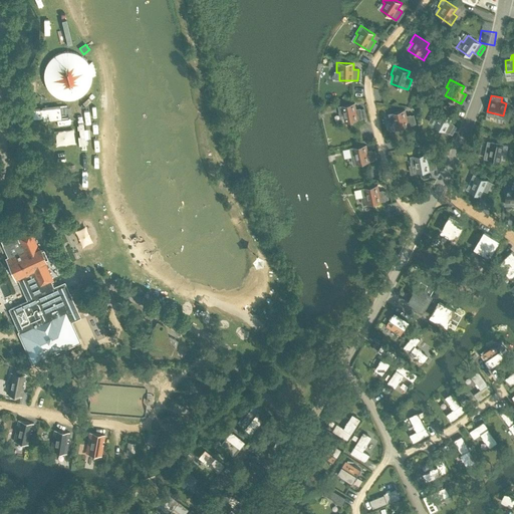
[(354,103),(338,106),(340,114),(343,114),(345,122),(362,118),(362,117),(360,109),(360,108),(355,109),(354,103)]
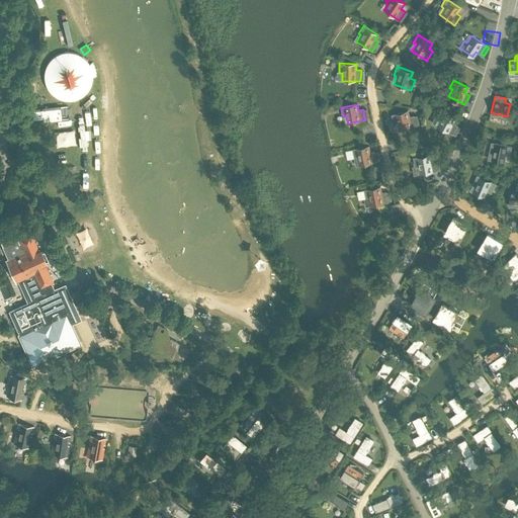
[(61,107),(32,110),(32,118),(42,117),(44,121),(62,119),(61,107)]
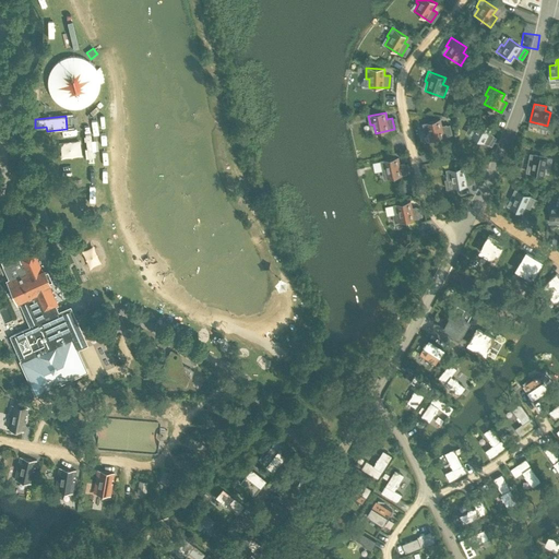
[(475,128),(472,135),(488,144),(489,144),(494,135),(489,132),(492,126),(477,118),(473,127),(475,128)]
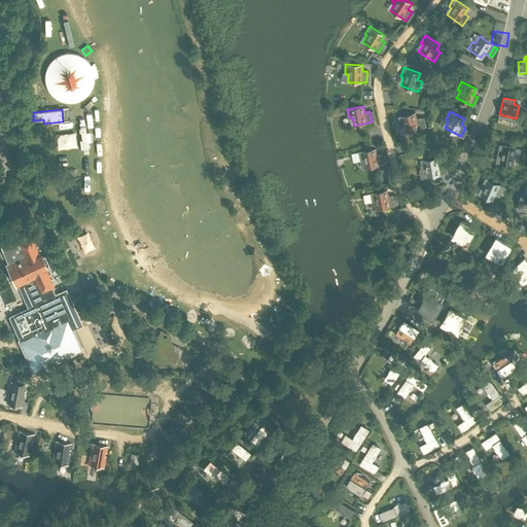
[(415,112),(398,116),(401,126),(403,125),(406,133),(423,128),(423,127),(421,118),(421,117),(416,118),(415,112)]
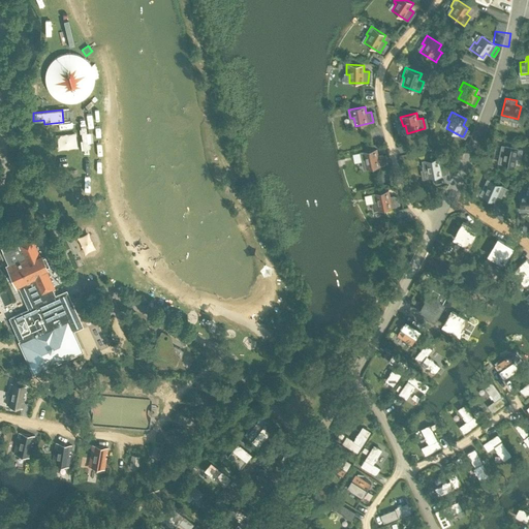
[(489,132),(494,134),(497,127),(492,124),(489,132)]
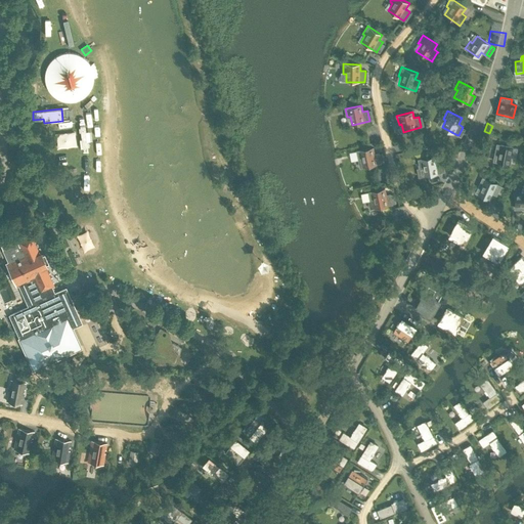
[(506,140),(510,128),(497,123),(492,135),(506,140)]
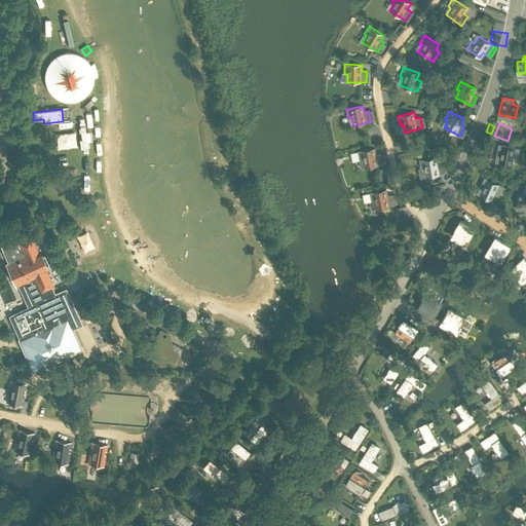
[(516,159),(518,149),(501,145),(497,162),(511,164),(512,158),(516,159)]
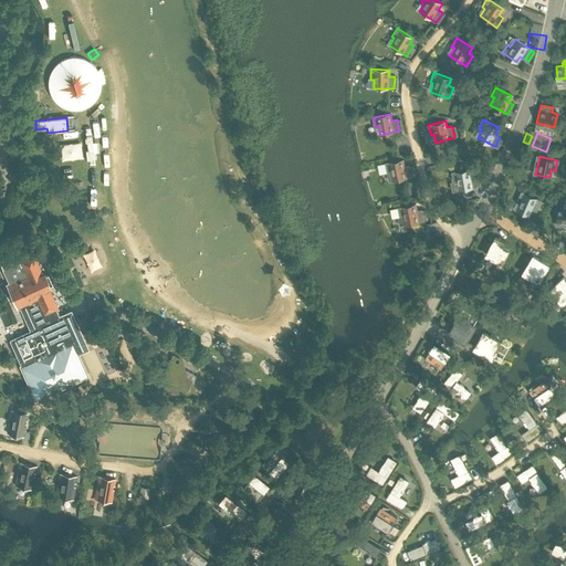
[(402,159),(386,163),(388,173),(390,171),(392,180),(411,177),(411,176),(409,166),(409,165),(405,166),(402,159)]
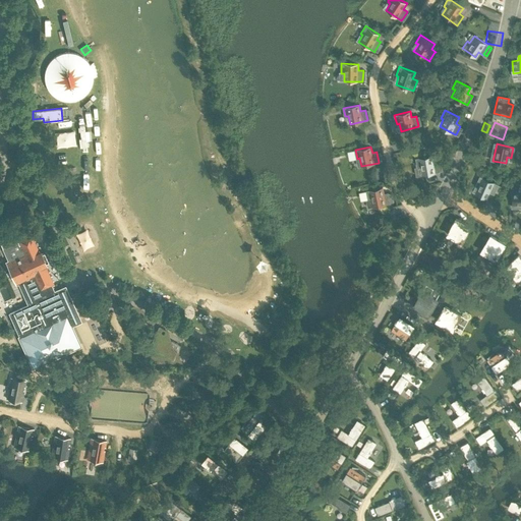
[(431,156),(416,159),(418,167),(420,167),(422,175),(440,172),(440,171),(438,163),(438,162),(433,163),(431,156)]
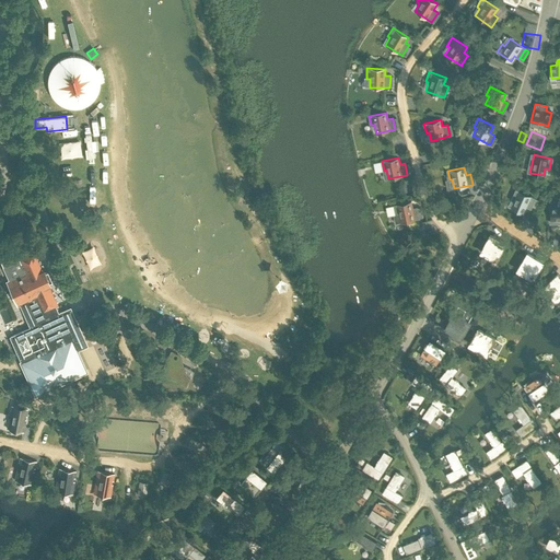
[(559,181),(547,181),(547,194),(559,193),(559,181)]
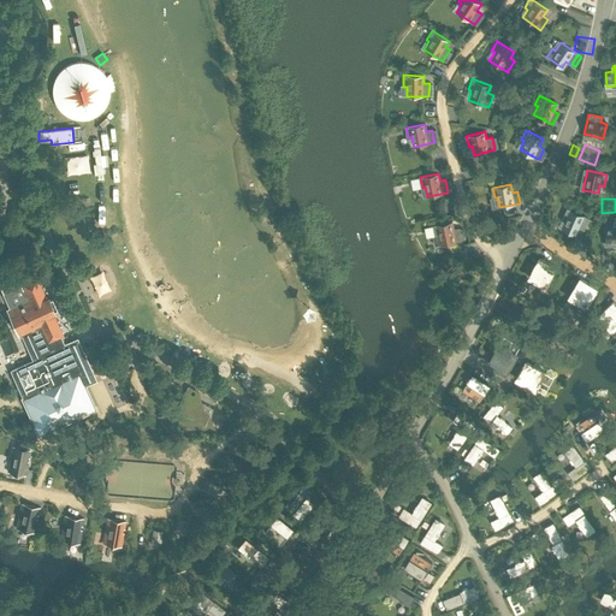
[(569,211),(561,229),(575,235),(579,229),(582,230),(588,219),(569,211)]
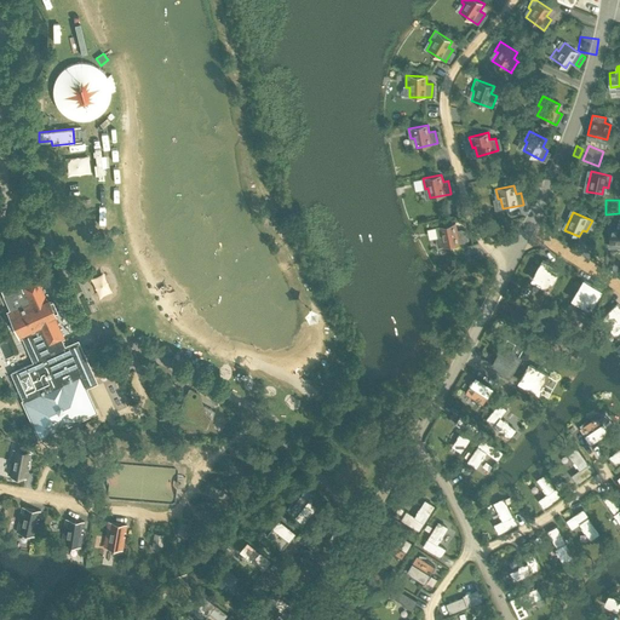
[(455,223),(436,228),(438,237),(442,237),(443,246),(465,242),(465,241),(463,230),(457,231),(455,223)]
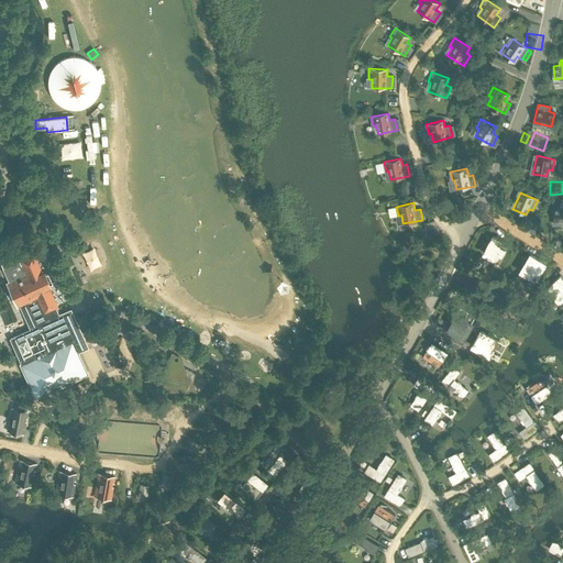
[(552,206),(552,221),(562,221),(562,202),(561,202),(561,207),(552,206)]
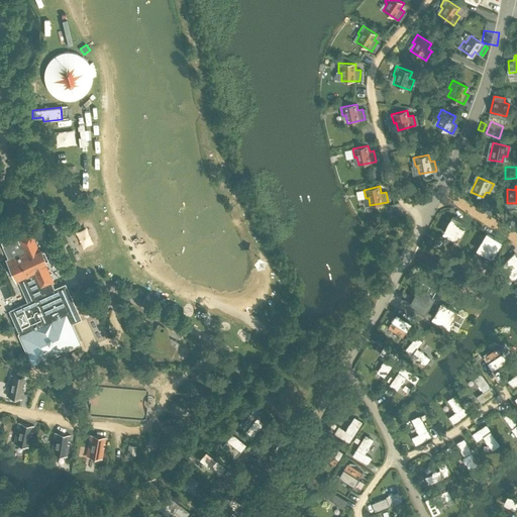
[(427,218),(442,224),(446,213),(432,207),(427,218)]
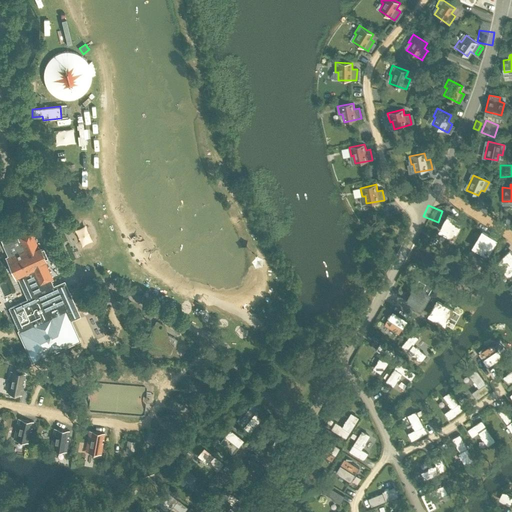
[(447,214),(439,230),(454,238),(462,222),(447,214)]
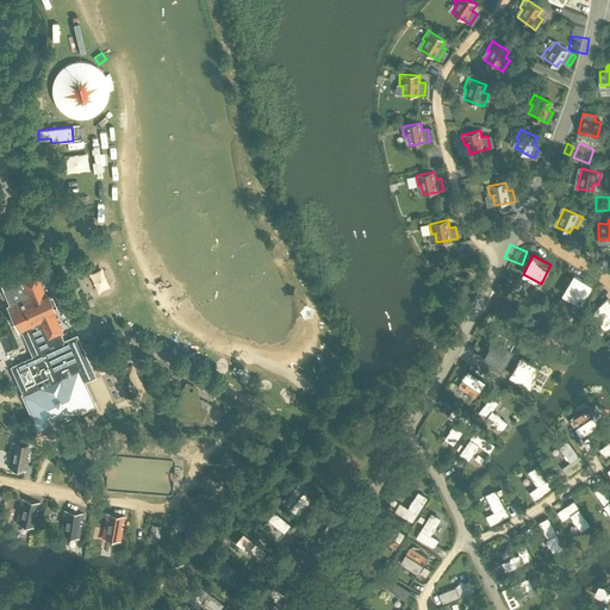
[(514,290),(520,275),(500,267),(495,280),(514,290)]
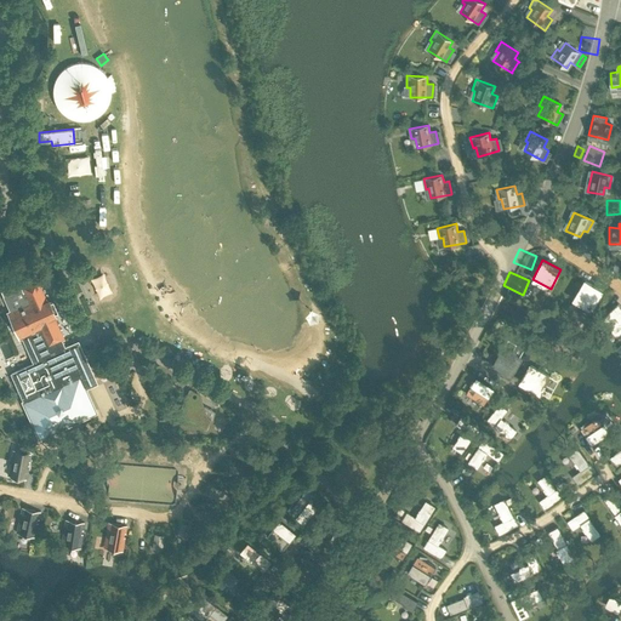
[(20,279),(0,288),(0,289),(3,296),(10,312),(7,313),(20,339),(22,337),(33,363),(11,372),(21,396),(24,402),(23,402),(39,438),(96,412),(85,388),(96,383),(78,342),(64,348),(61,340),(63,340),(62,339),(52,317),(55,315),(49,301),(45,302),(36,280),(29,283),(22,286),(20,279)]
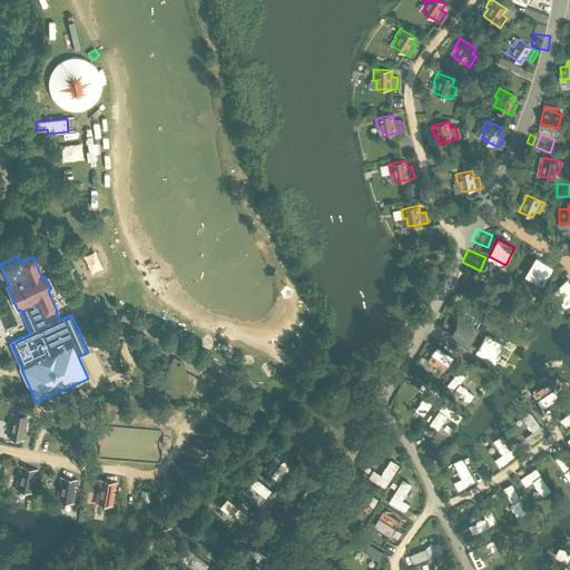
[(543,283),(552,265),(534,257),(526,275),(543,283)]
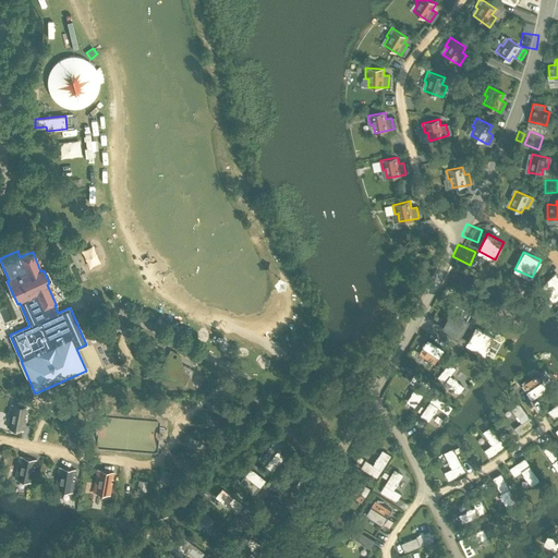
[(557,278),(554,275),(541,289),(555,302),(556,301),(557,299),(557,278)]
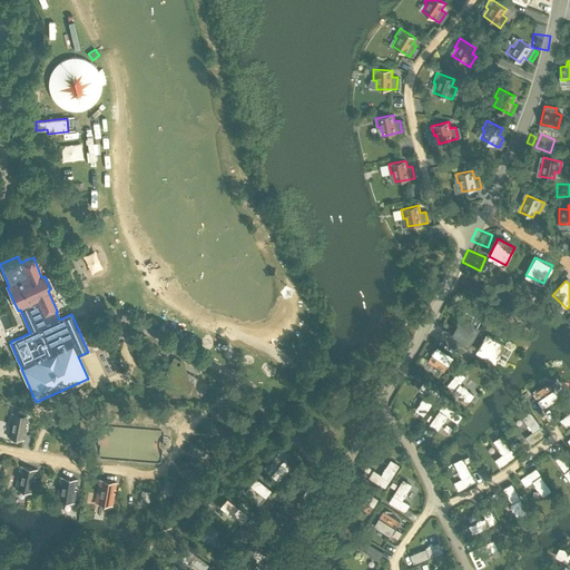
[(446,294),(443,306),(458,311),(462,298),(446,294)]
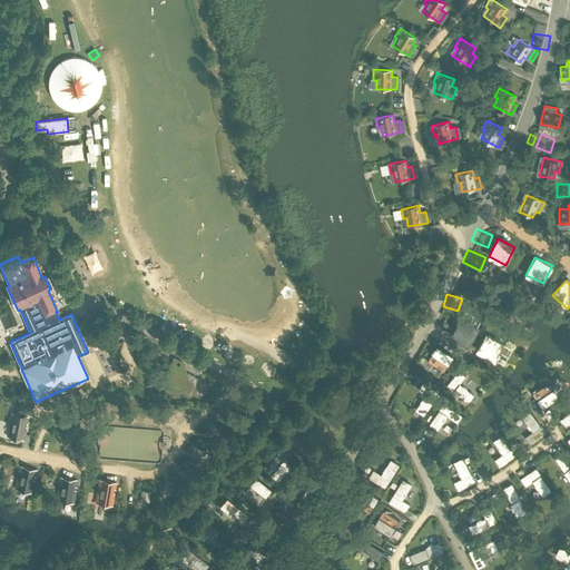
[(438,313),(432,324),(446,332),(452,321),(438,313)]
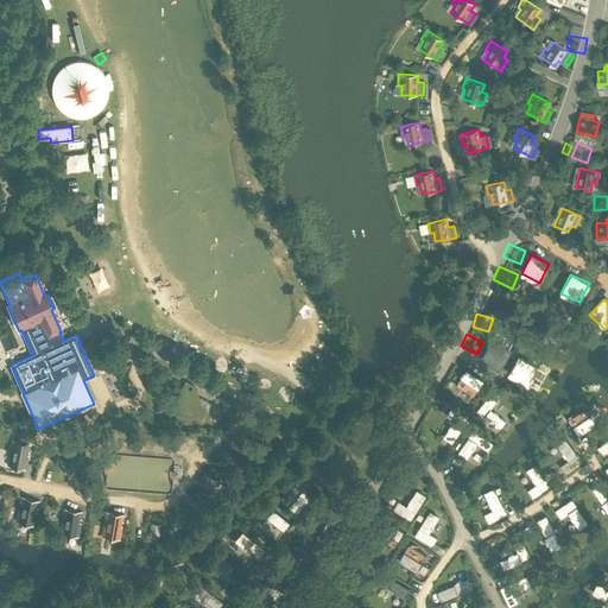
[(500,335),(499,341),(510,346),(512,339),(500,335)]
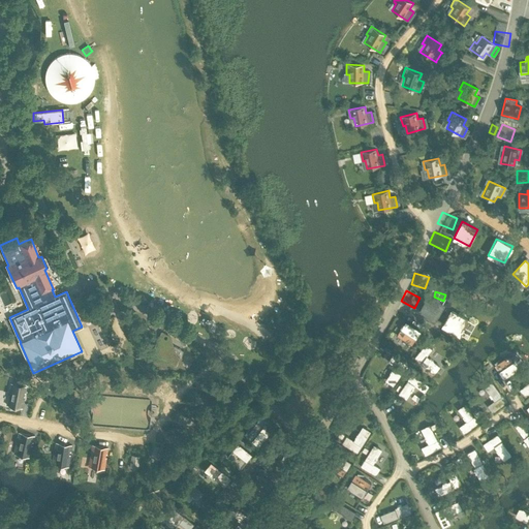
[(434,320),(443,305),(429,297),(419,312),(434,320)]
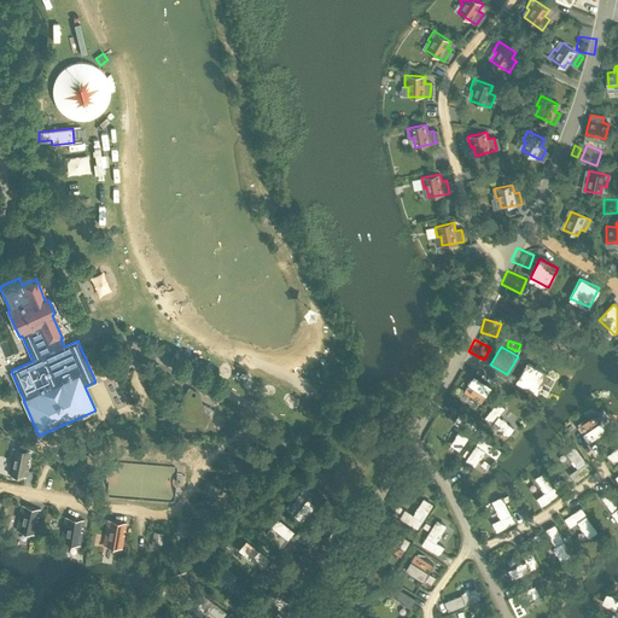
[(537,391),(547,373),(528,363),(518,380),(537,391)]
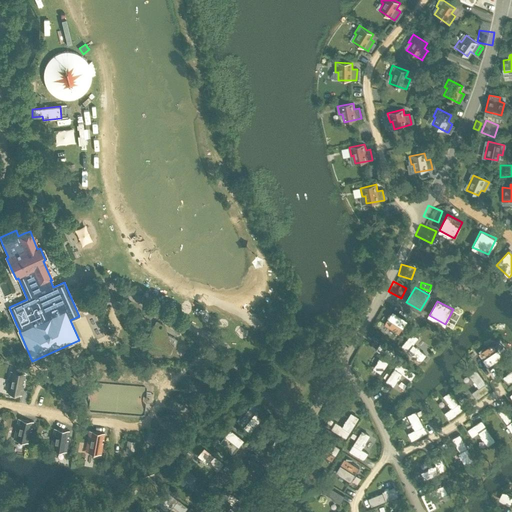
[(399,334),(408,321),(393,311),(384,324),(399,334)]
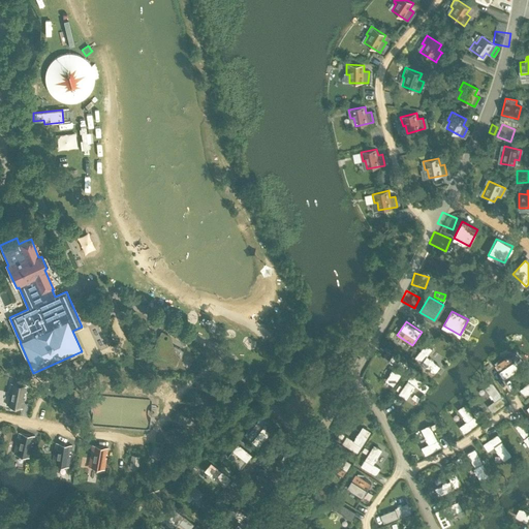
[(439,367),(427,358),(433,349),(426,343),(414,359),(434,373),(439,367)]
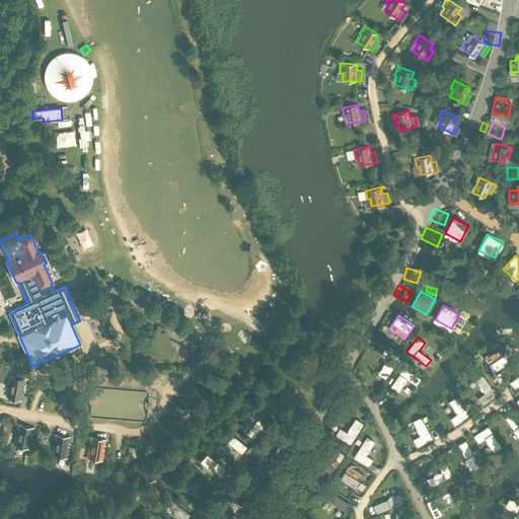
[(428,349),(436,357),(447,346),(439,339),(428,349)]
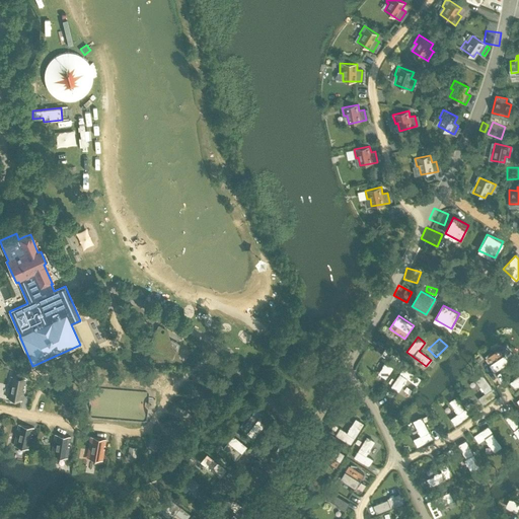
[(386,378),(400,358),(385,348),(380,355),(389,360),(380,373),(386,378)]
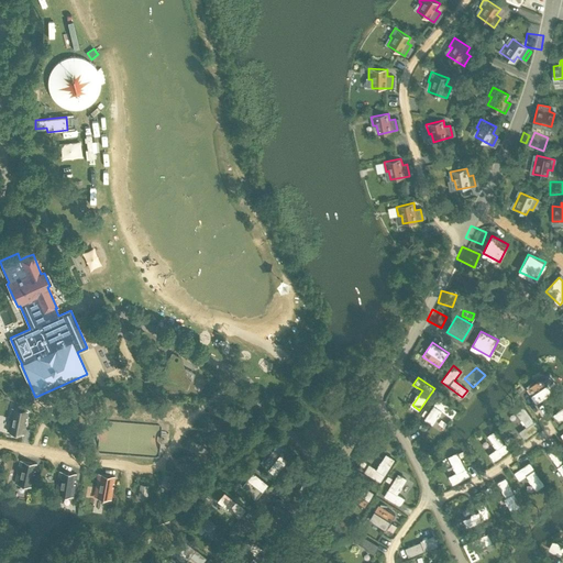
[(551,394),(542,378),(527,388),(537,404),(551,394)]
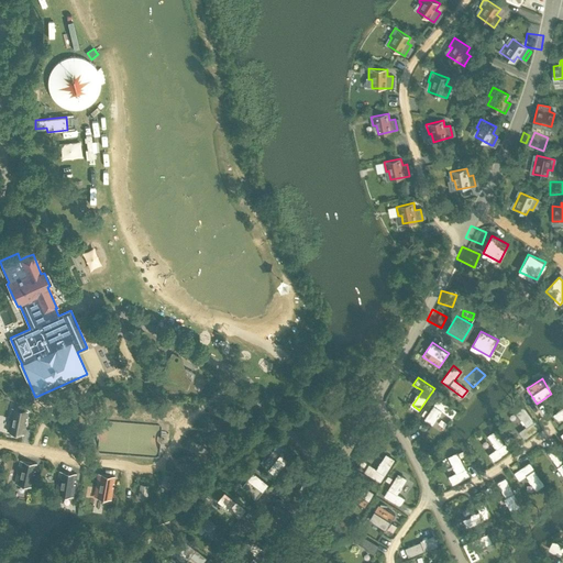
[(457,411),(438,398),(424,418),(432,423),(441,410),(452,418),(457,411)]
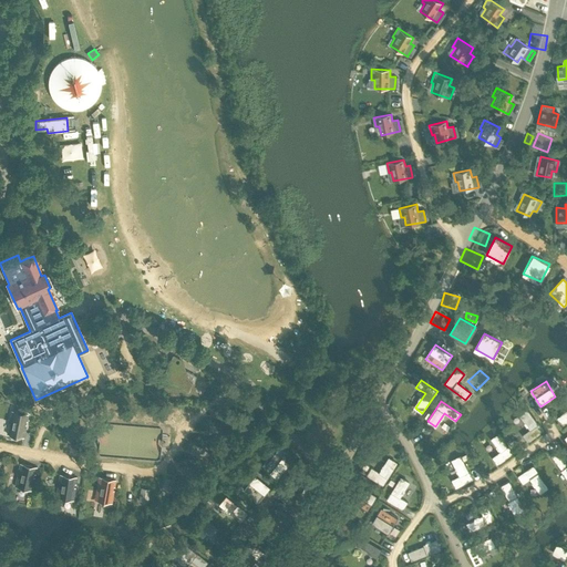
[(234,419),(234,409),(222,408),(220,418),(234,419)]
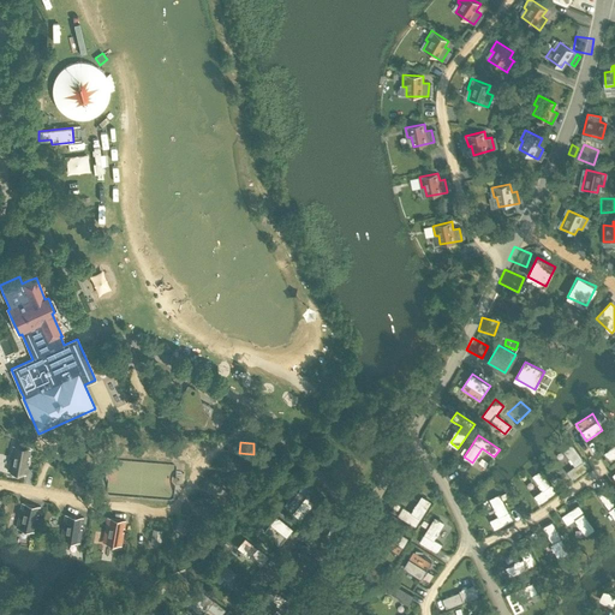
[(609,463),(614,457),(614,443),(603,454),(609,463)]
